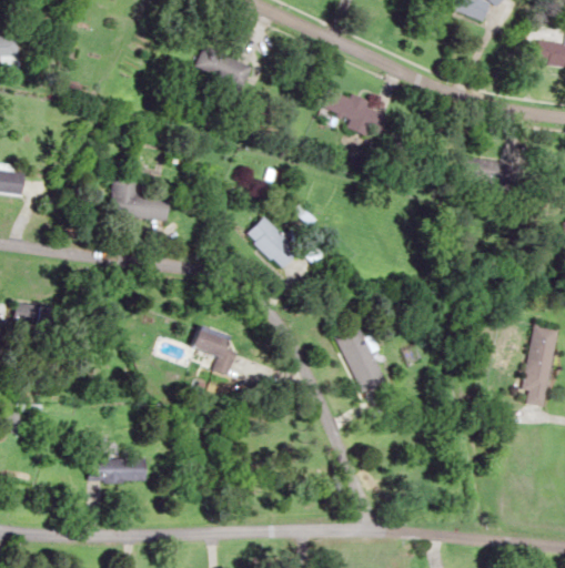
[(443,0),(482,22),(492,4),(498,8),(502,0),(443,0)]
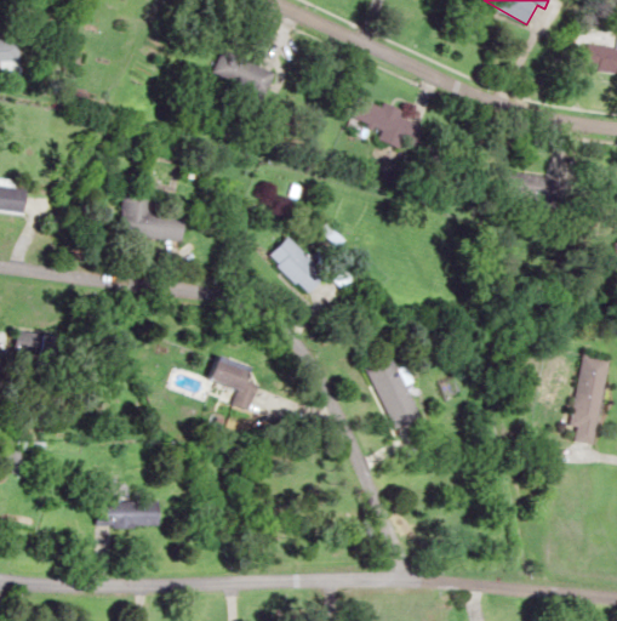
[(0,72),(21,73),(21,39),(0,39),(0,72)]
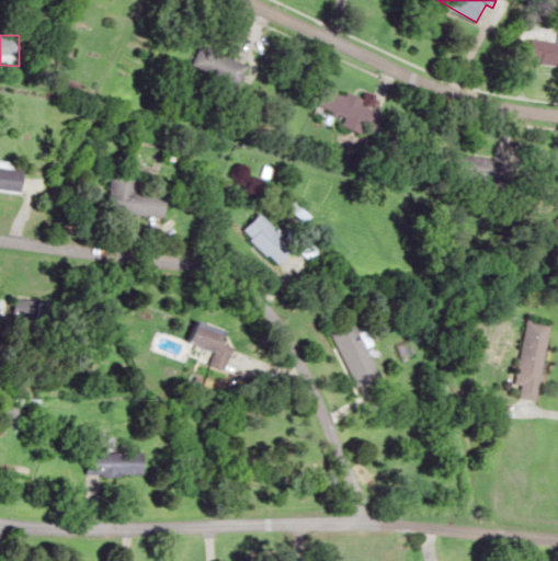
[(557,35),(557,42),(527,41),(526,61),(557,64),(557,35)]
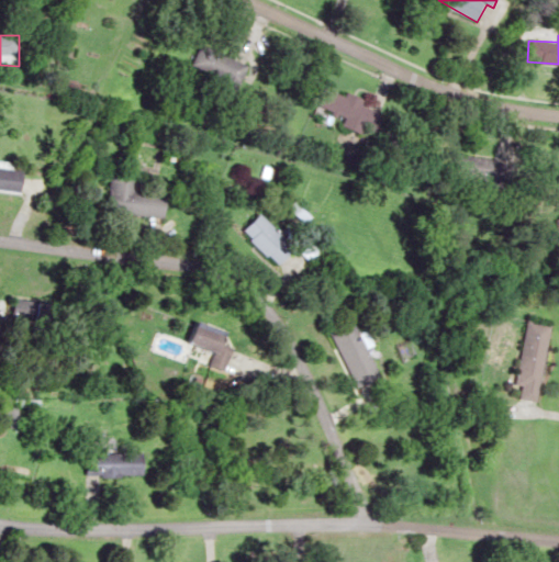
[(249,60),(197,45),(191,67),(243,82),(249,60)]
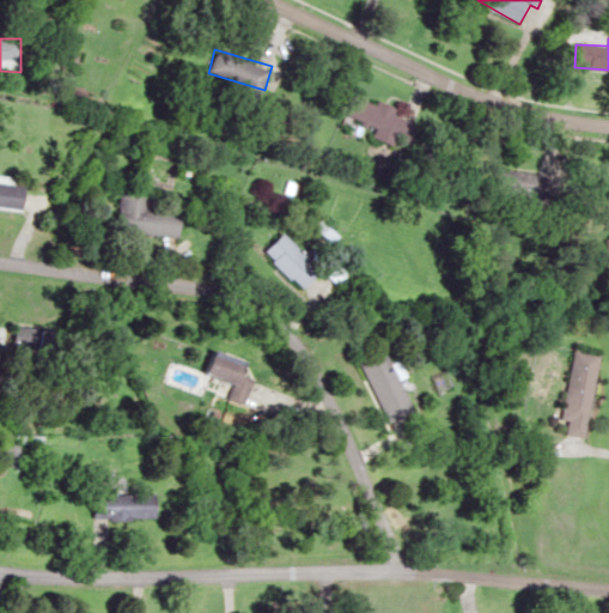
[(377,128),(375,134),(407,150),(420,122),(354,91),(345,113),(377,128)]
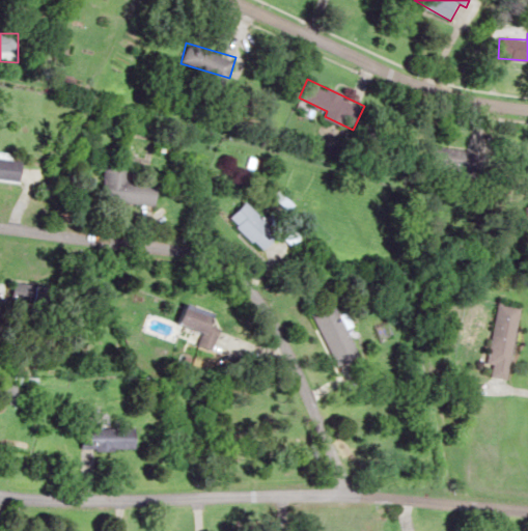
[(0,179),(22,182),(25,160),(0,157),(0,179)]
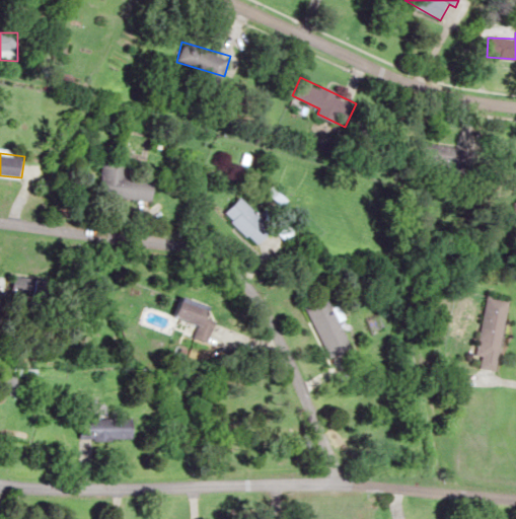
[(107,199),(149,199),(149,180),(139,180),(139,165),(107,165),(107,199)]
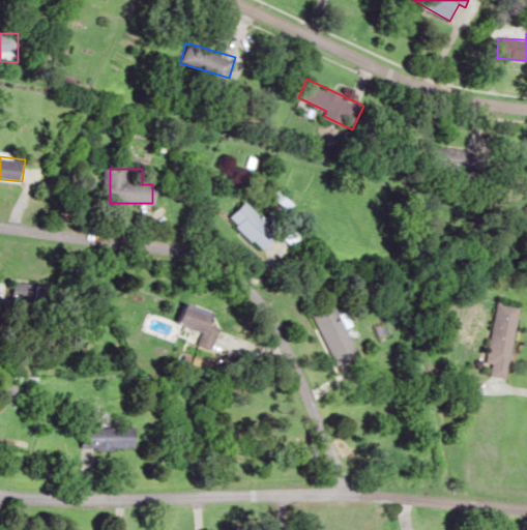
[(283,234),(249,201),(232,218),(265,252),(283,234)]
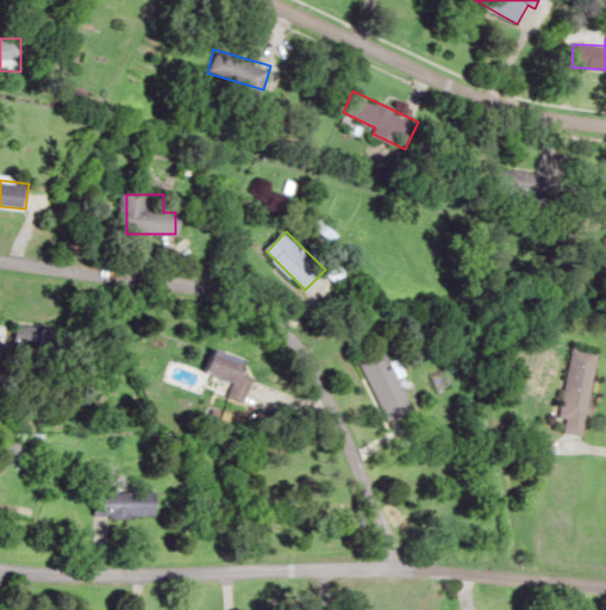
[(43,346),(67,350),(70,332),(47,328),(43,346)]
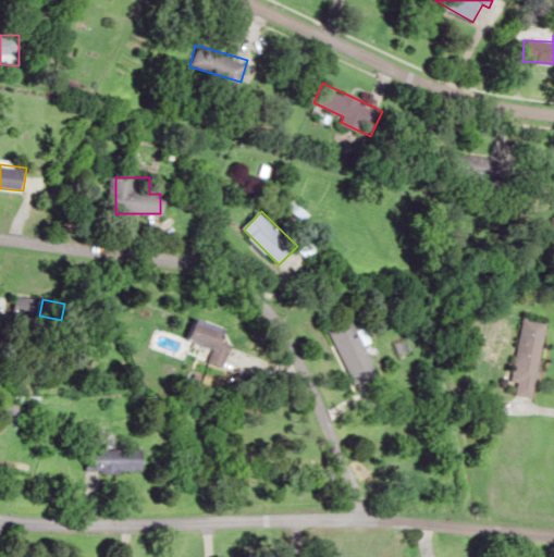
[(512,381),(518,382),(516,395),(533,397),(544,319),(520,316),(512,381)]
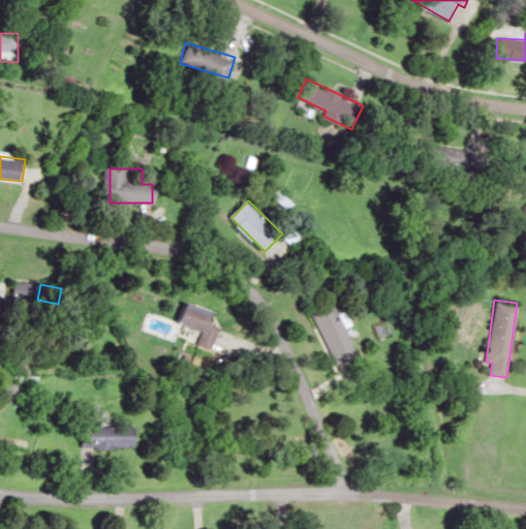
[(180,320),(218,336),(226,315),(187,301),(180,320)]
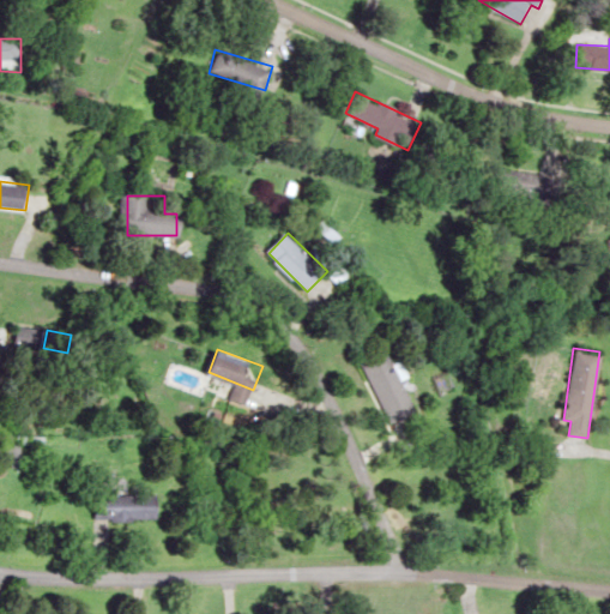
[(392,426),(420,414),(391,349),(364,360),(392,426)]
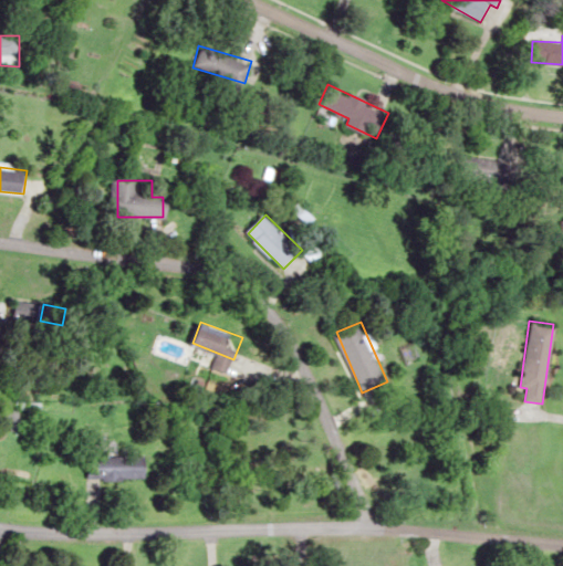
[(148,479),(148,456),(89,457),(89,480),(148,479)]
